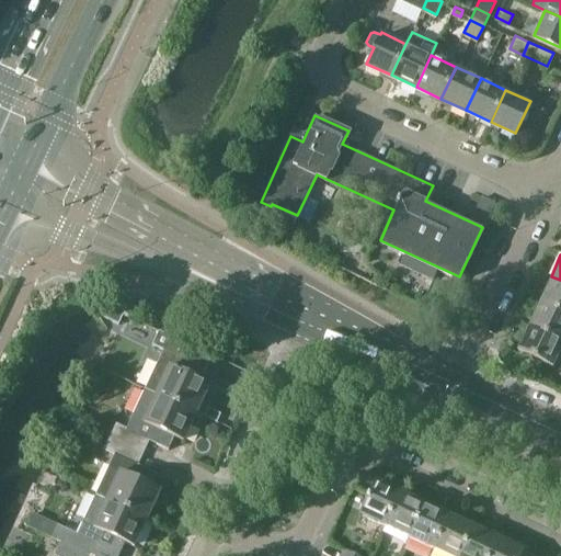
[(560,280),(551,276),(540,299),(560,309),(560,280)]
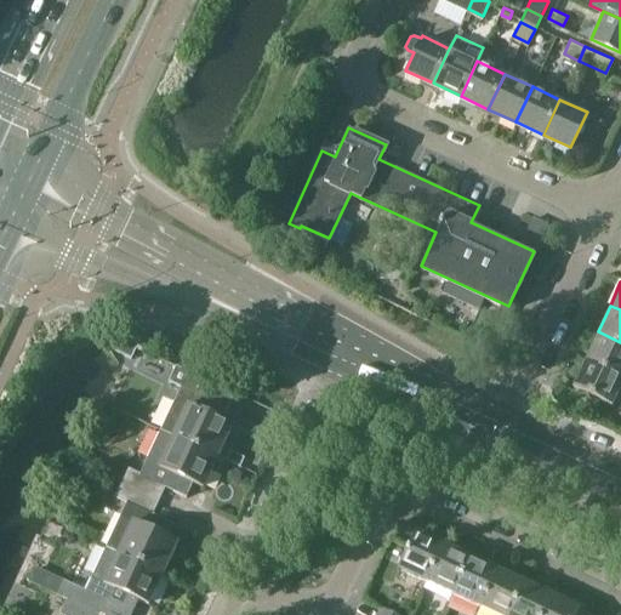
[(620,342),(598,331),(585,358),(620,375),(620,342)]
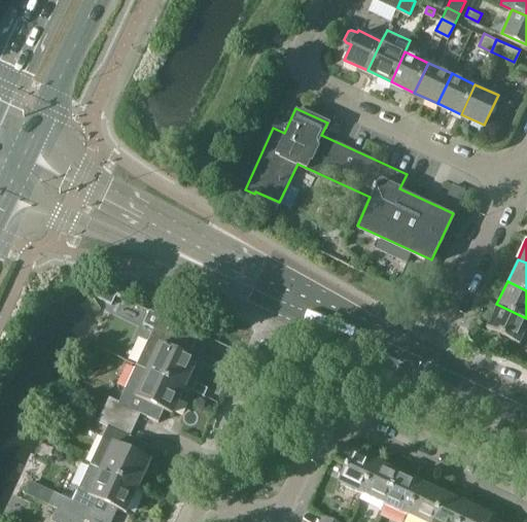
[(103,285),(99,294),(112,301),(116,291),(103,285)]
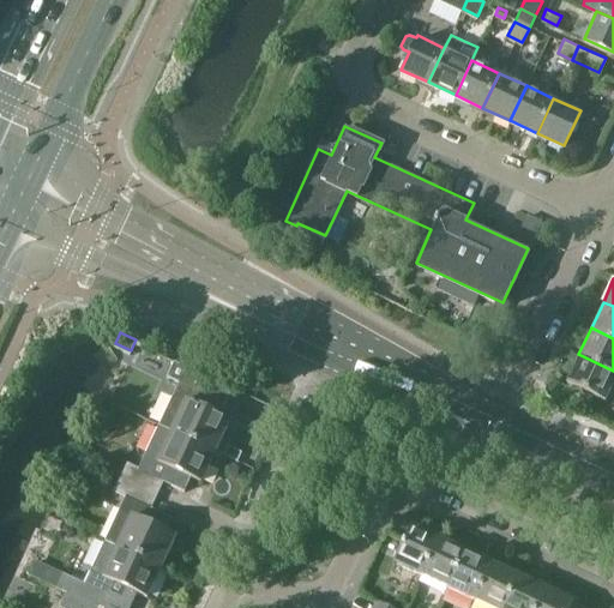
[(613,379),(613,371),(578,354),(566,379),(606,398),(613,379)]
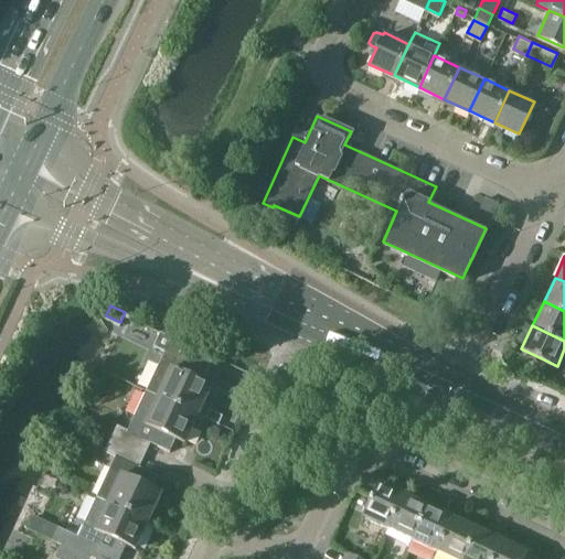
[(164,347),(147,387),(199,411),(205,415),(206,412),(199,409),(212,383),(199,377),(201,371),(205,373),(208,366),(214,353),(195,345),(161,329),(155,343),(164,347)]
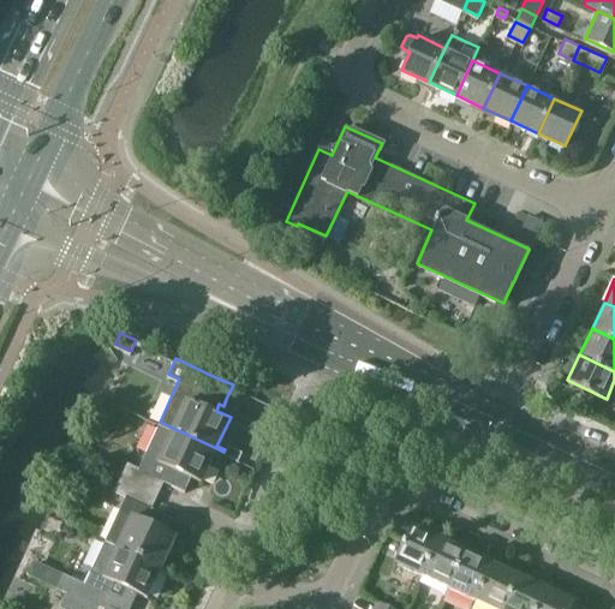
[(127,460),(121,475),(157,491),(165,478),(185,488),(187,481),(184,479),(186,472),(202,478),(215,449),(222,453),(224,452),(216,448),(160,422),(139,465),(127,460)]
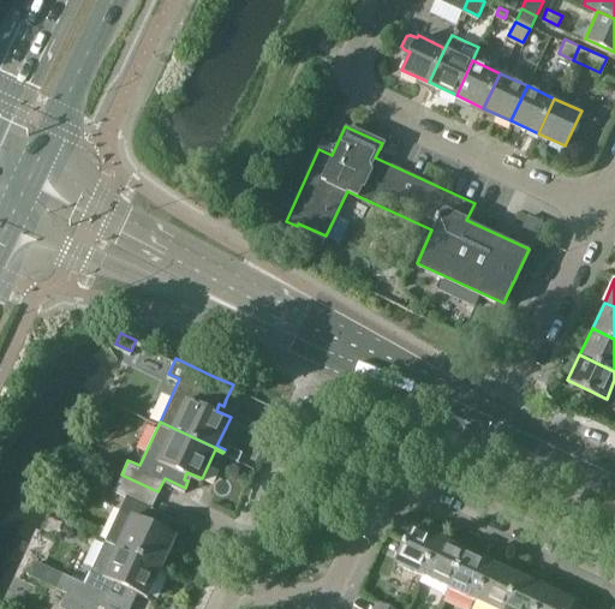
[(125,494),(105,537),(162,563),(169,567),(171,566),(162,562),(175,533),(165,527),(171,515),(172,515),(172,514),(151,506),(157,491),(121,475),(114,489),(125,494)]
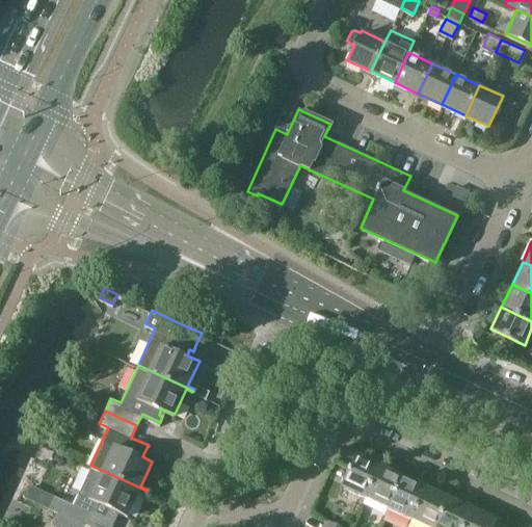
[(342,483),(365,495),(379,463),(356,452),(342,483)]
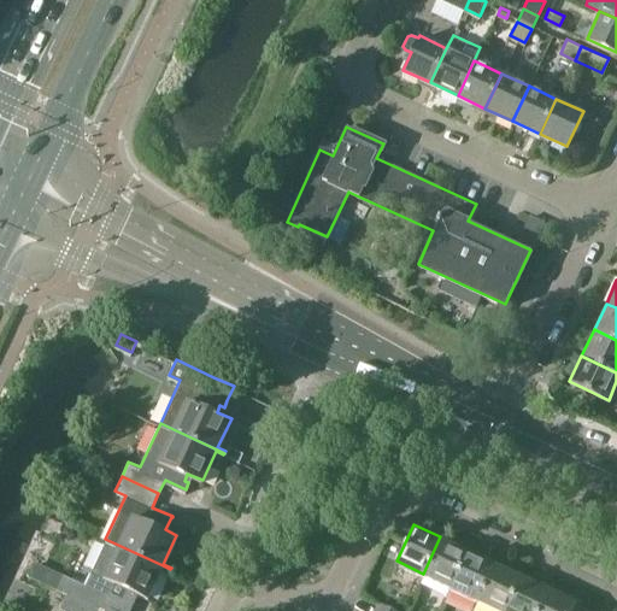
[(468,550),(440,536),(423,574),(451,586),(468,550)]
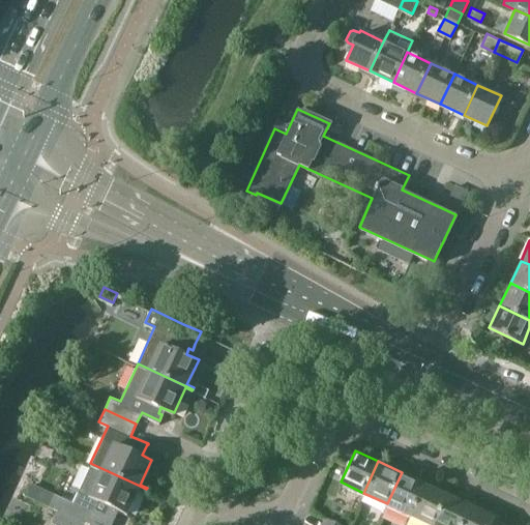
[(48,503),(47,504),(56,508),(89,524),(94,514),(112,522),(113,521),(110,519),(116,507),(127,513),(139,488),(145,491),(146,489),(140,486),(90,463),(72,501),(62,496),(53,492),(48,503)]
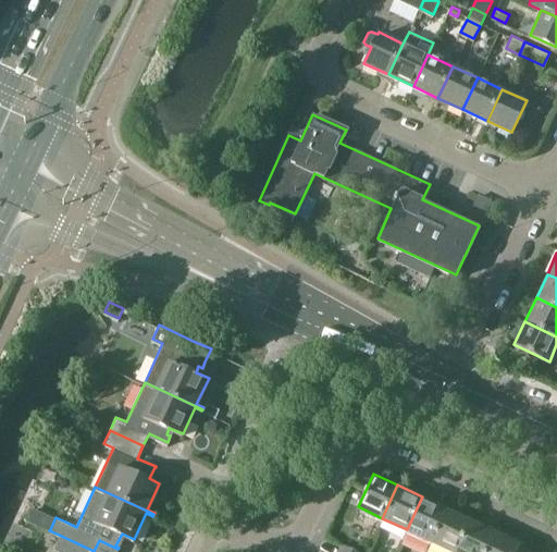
[(446,507),(422,497),(407,529),(431,541),(446,507)]
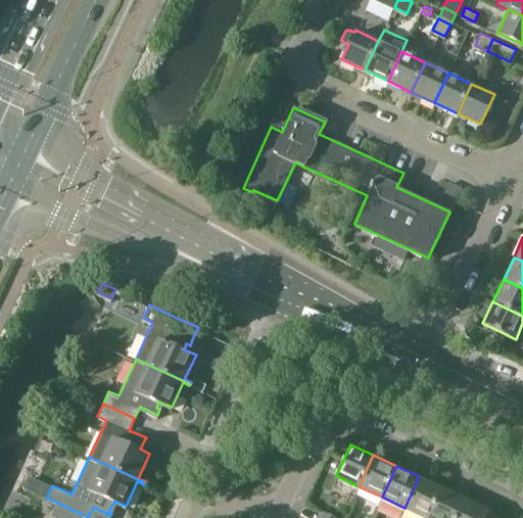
[(29,474),(24,486),(47,497),(52,485),(52,484),(29,474)]
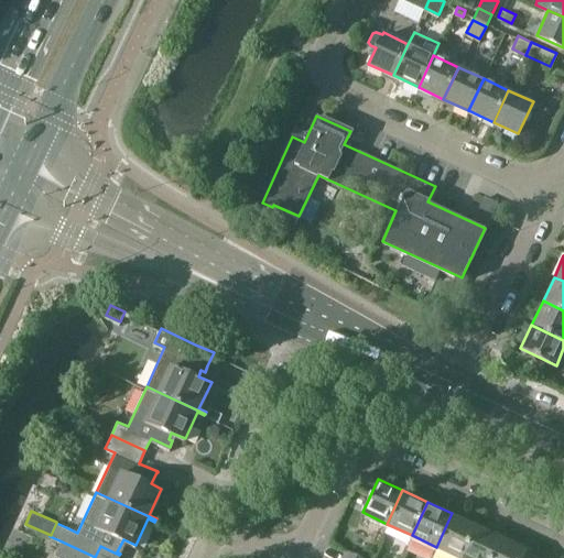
[(461,557),(477,525),(452,513),(436,547),(461,557)]
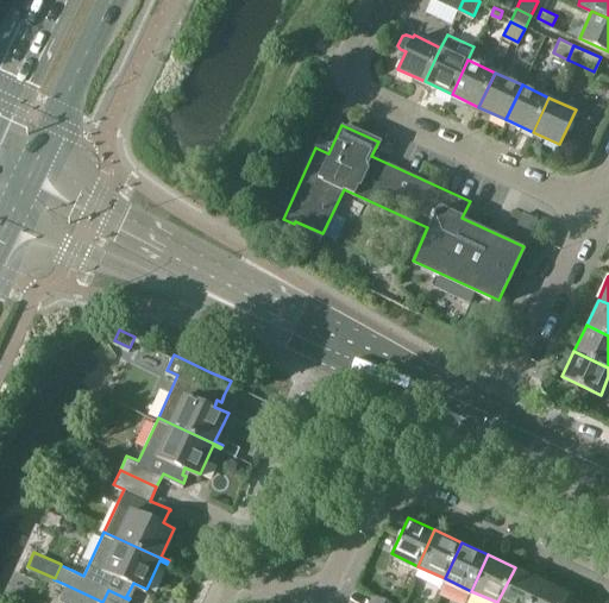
[(531,602),(541,579),(515,567),(497,602),(531,602)]
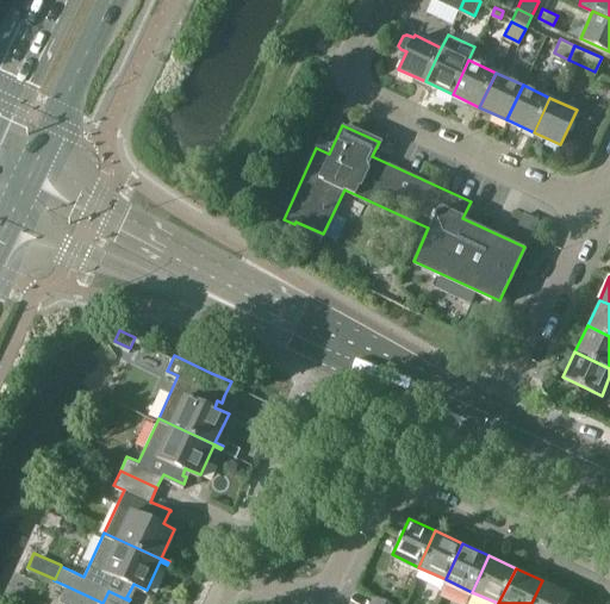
[(570,593),(542,580),(531,603),(586,603),(587,603),(568,595),(570,593)]
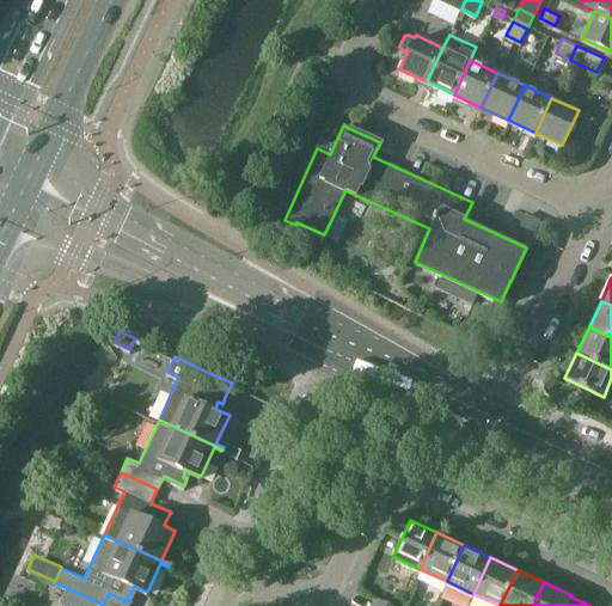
[(66,605),(102,605),(103,605),(65,587),(57,603),(66,605)]
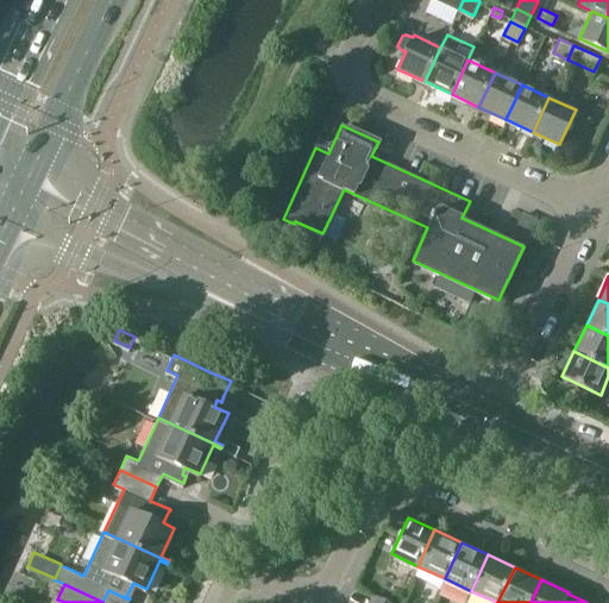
[(396,602),(374,592),(368,602),(396,602)]
